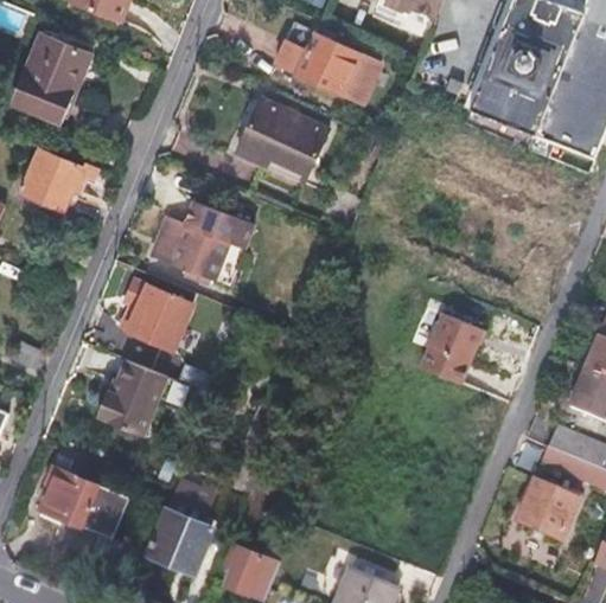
[(117,20),(126,0),(70,0),(117,20)]
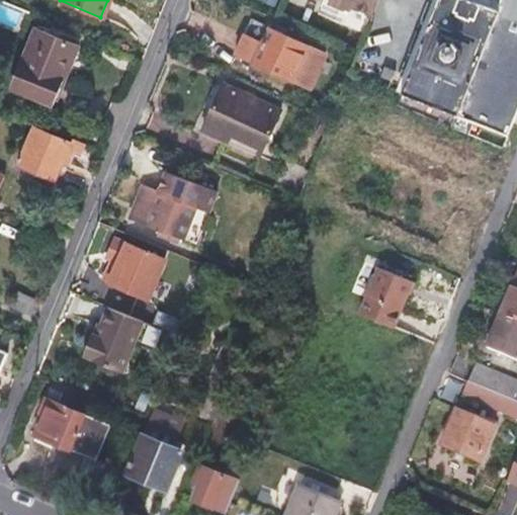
[(328,0),(330,1),(331,0),(334,0),(354,8),(356,3),(375,12),(379,0),(328,0)]
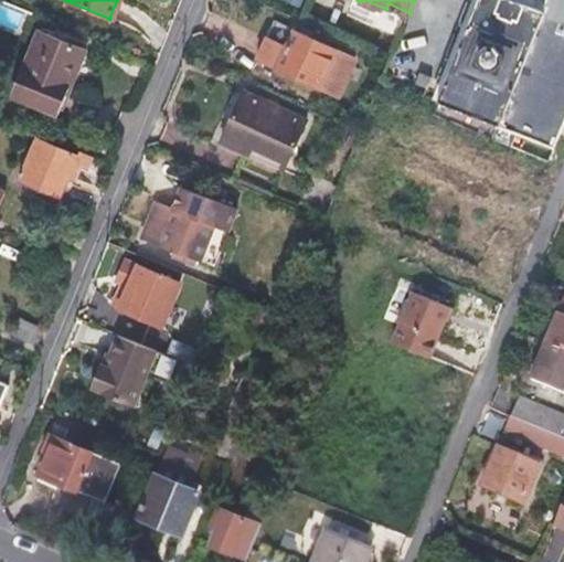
[(542,0),(536,16),(499,0),(479,0),(437,110),(552,152),(563,118),(563,0),(542,0)]
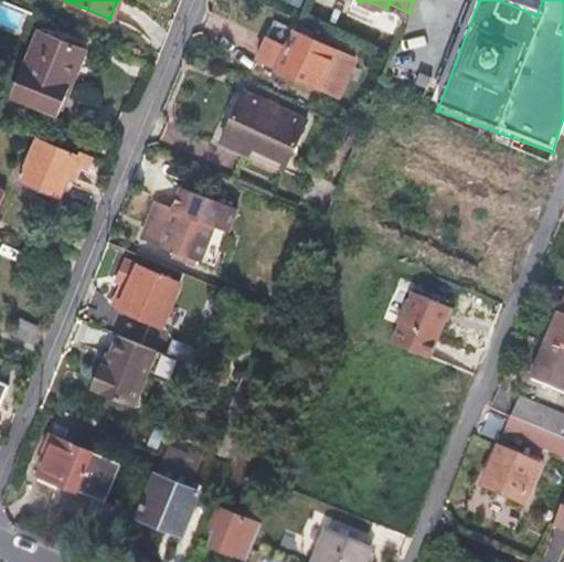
[(344,92),(359,55),(276,20),(261,56),(344,92)]
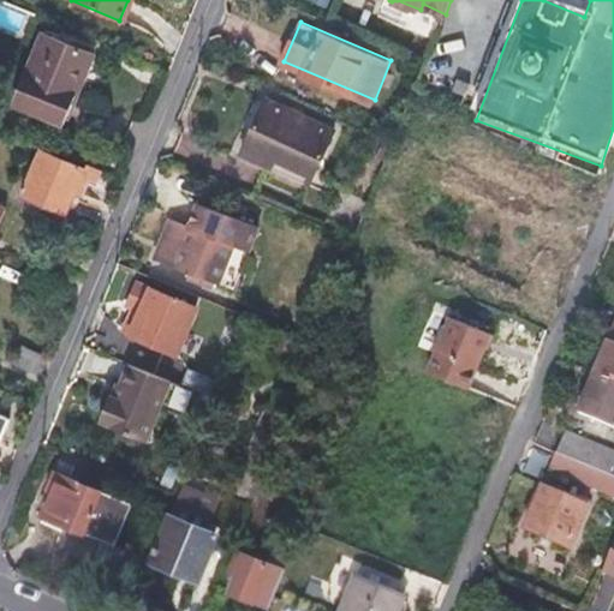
[(11,102),(60,121),(88,52),(39,33),(11,102)]
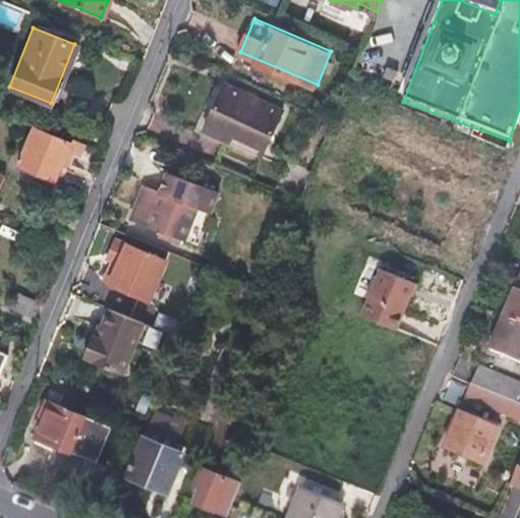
[(282,108),(222,81),(199,134),(261,159),(282,108)]
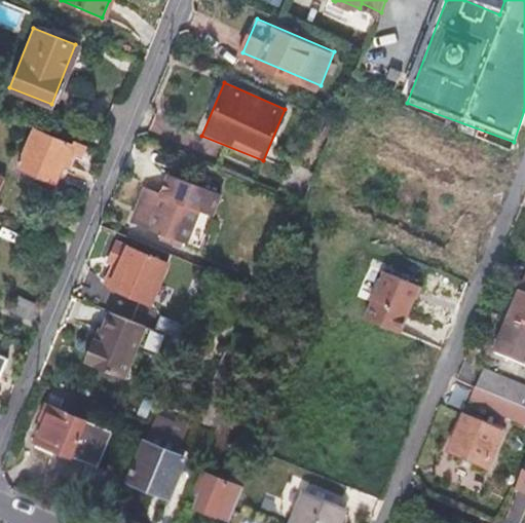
[(16,126),(20,117),(10,114),(6,123),(16,126)]
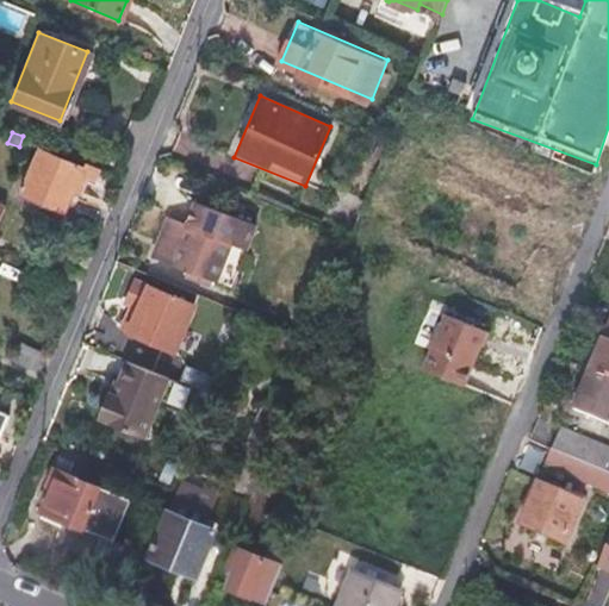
[(101,168),(85,161),(82,168),(36,149),(18,194),(64,213),(73,191),(88,198),(101,168)]
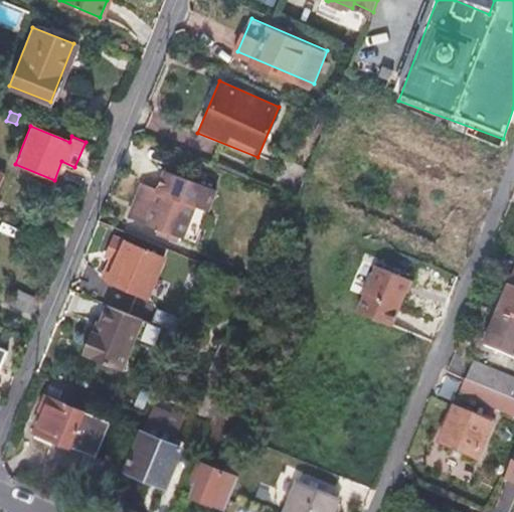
[(135,200),(151,206),(145,222),(159,227),(157,233),(176,240),(178,235),(181,236),(193,204),(207,209),(213,190),(164,172),(157,190),(141,184),(135,200)]
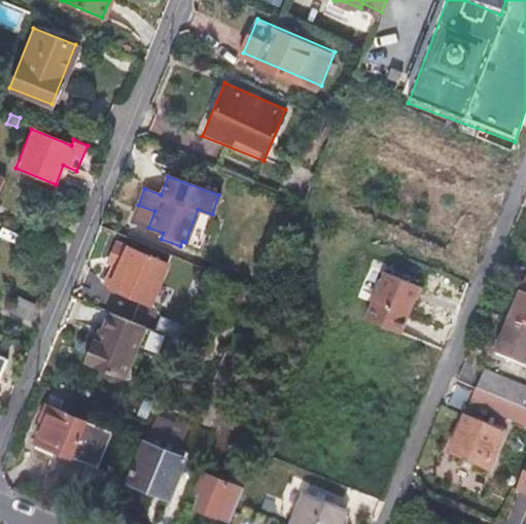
[(154,211),(138,205),(132,221),(148,228),(154,211)]
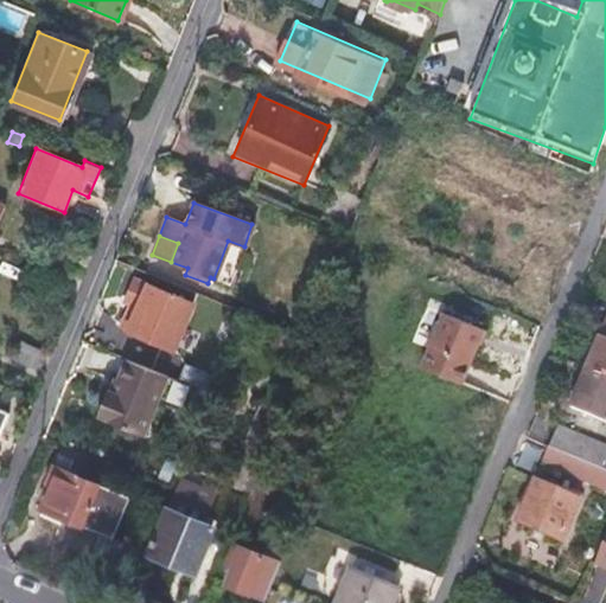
[(140,287),(122,329),(170,350),(186,306),(140,287)]
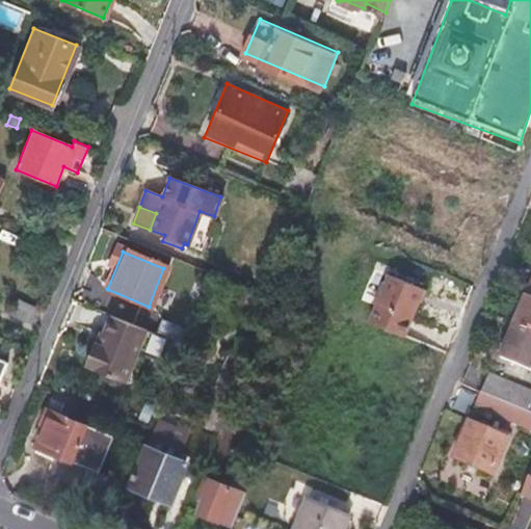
[(370,322),(404,337),(425,288),(390,274),(370,322)]
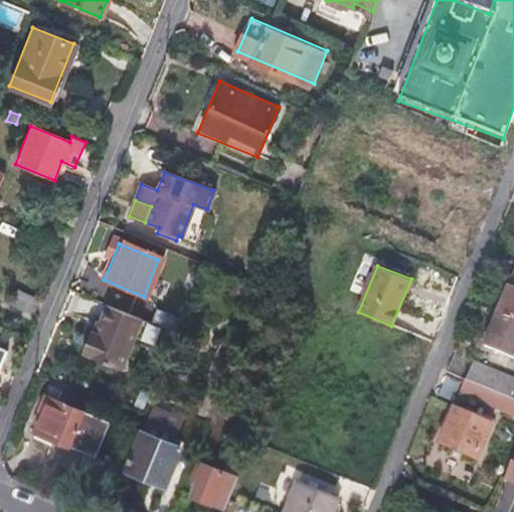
[(513,268),(512,268),(494,314),(513,321),(513,268)]
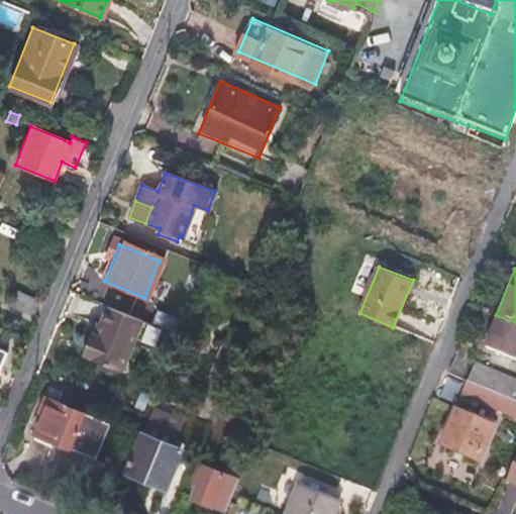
[(120,372),(140,320),(105,306),(94,334),(90,333),(82,354),(86,355),(85,357),(120,372)]
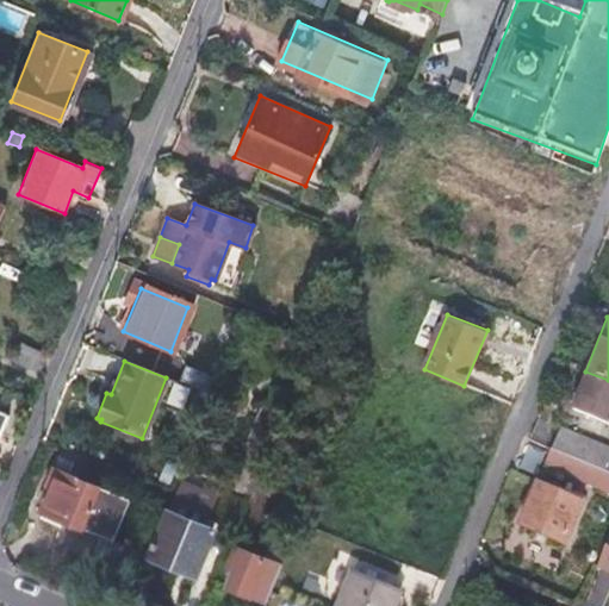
[(174,381),(206,394),(213,376),(181,364),(174,381)]
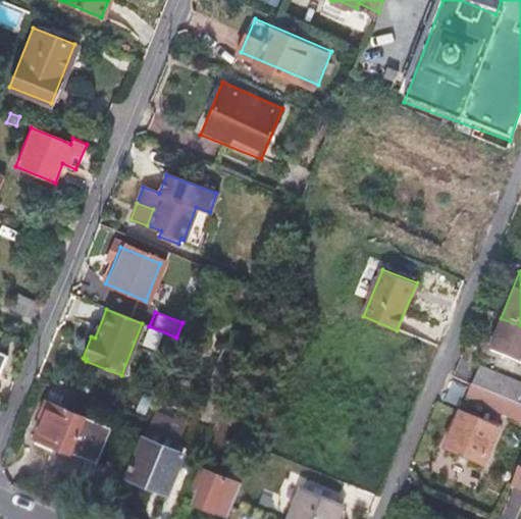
[(520,325),(501,318),(488,348),(520,359),(520,325)]
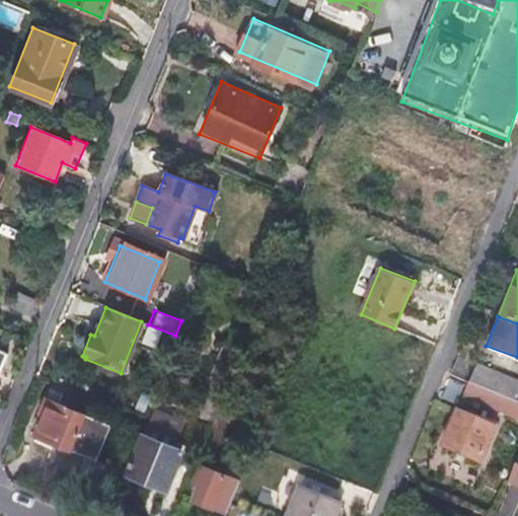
[(192,414),(180,441),(182,442),(198,448),(213,409),(238,349),(220,341),(192,414)]
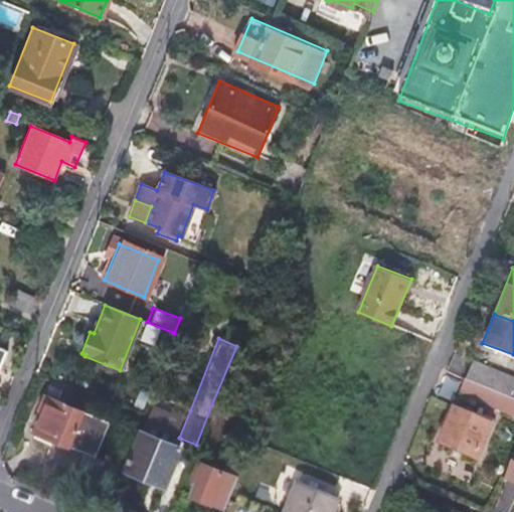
[(462,376),(486,386),(492,372),(456,357),(450,371),(462,376)]
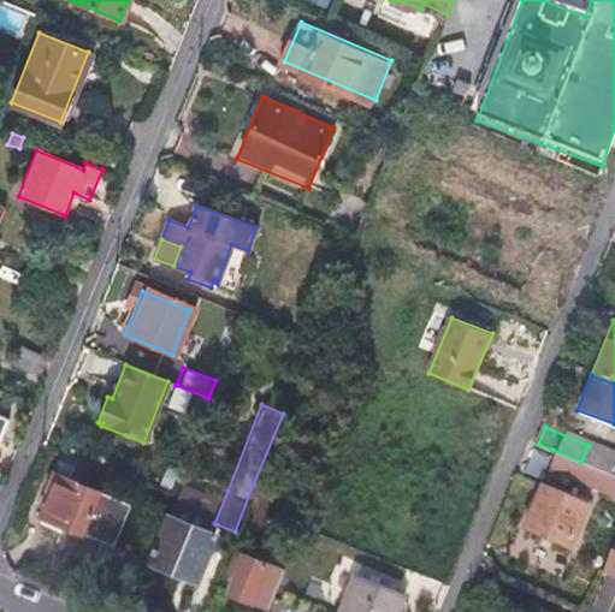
[(614,475),(581,462),(553,450),(545,473),(614,500),(614,475)]
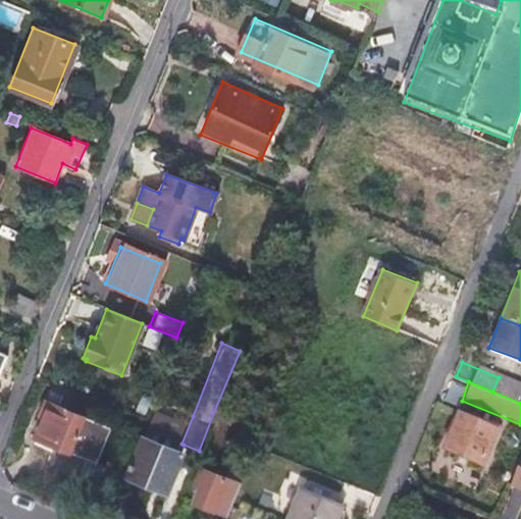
[(110,427),(42,400),(33,421),(38,423),(33,436),(96,462),(110,427)]
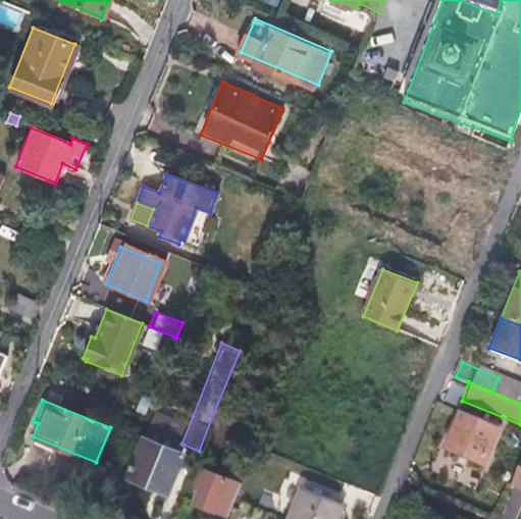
[(148,429),(181,444),(193,416),(158,402),(147,429),(148,429)]
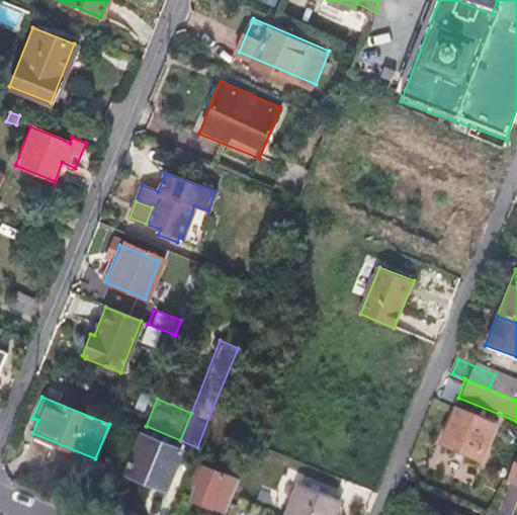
[(212,408),(197,447),(210,452),(227,413),(212,408)]
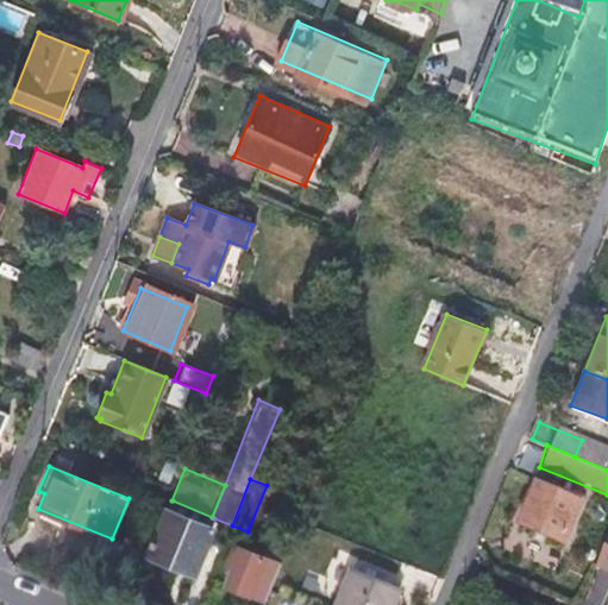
[(533,479),(515,522),(564,541),(581,498),(533,479)]
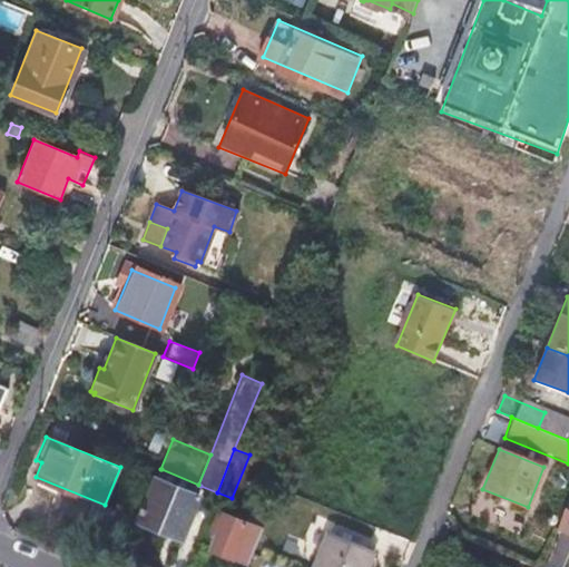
[(198,485),(162,469),(141,517),(182,534),(200,486),(198,485)]
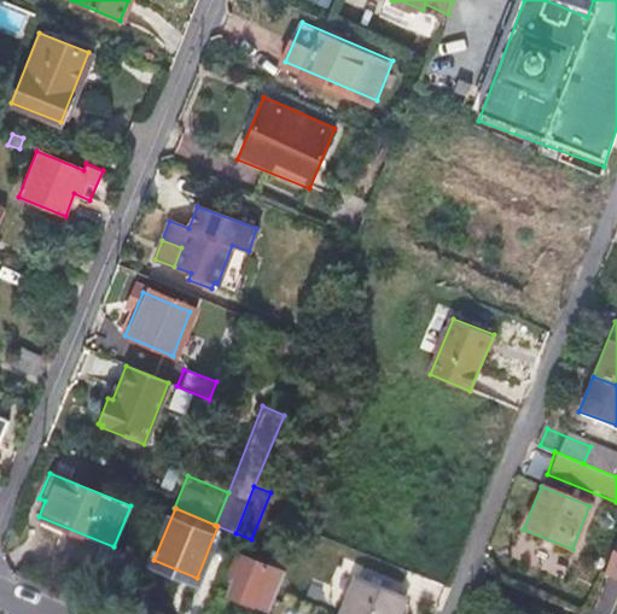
[(245,555),(251,539),(236,533),(219,573),(226,577),(228,571),(236,551),(245,555)]
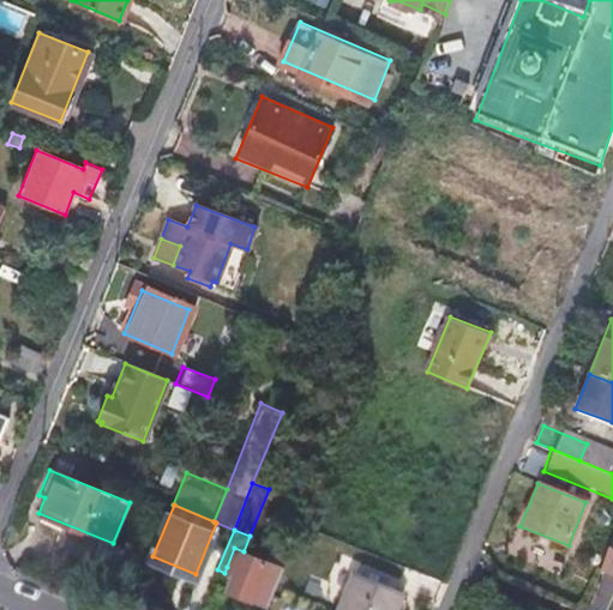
[(244,551),(234,548),(227,567),(234,569),(227,589),(269,607),(292,549),(272,542),(265,561),(244,551)]
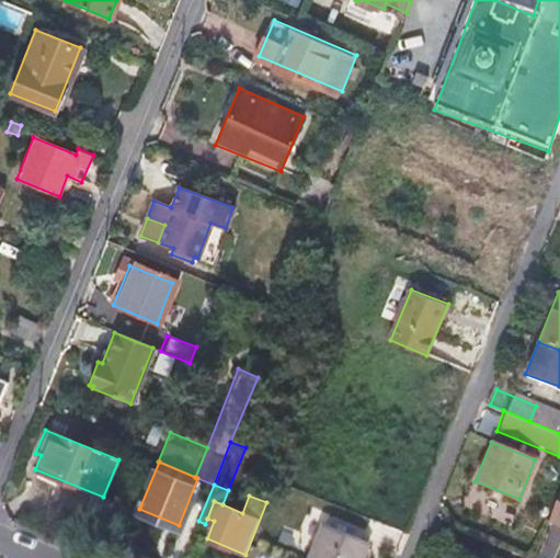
[(308,557),(358,557),(366,539),(323,522),(308,557)]
